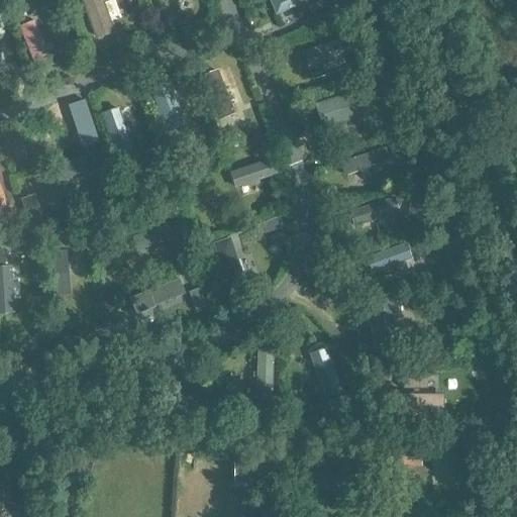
[(81,0),(96,39),(114,32),(104,5),(108,4),(106,0),(81,0)]
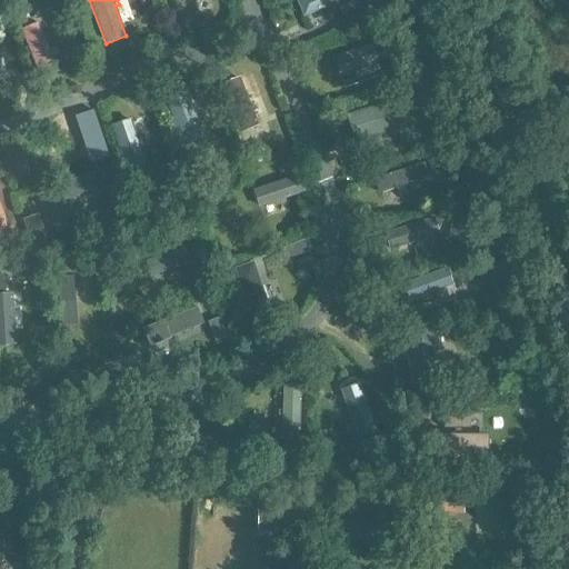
[(345,0),(305,0),(300,2),(308,18),(331,7),(333,13),(346,8),(342,1),(345,0)]
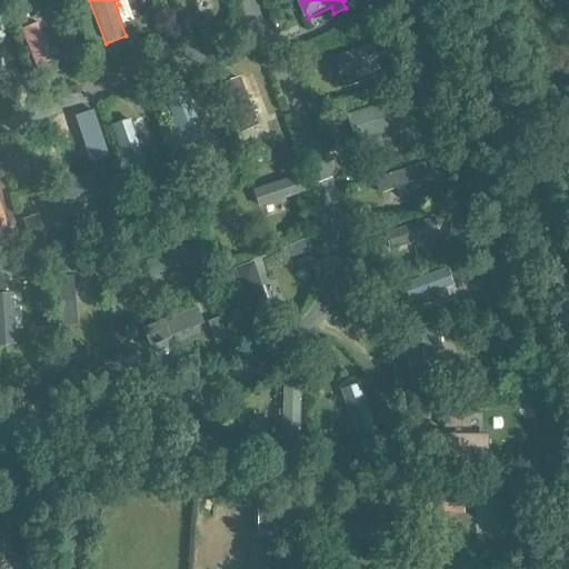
[(192,21),(180,15),(173,27),(186,33),(192,21)]
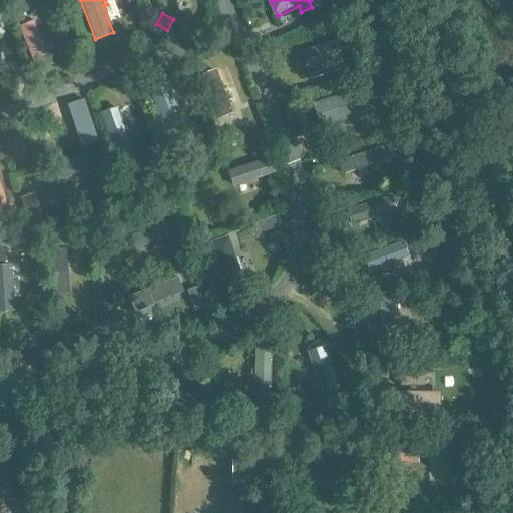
[(24,72),(42,68),(36,34),(18,37),(24,72)]
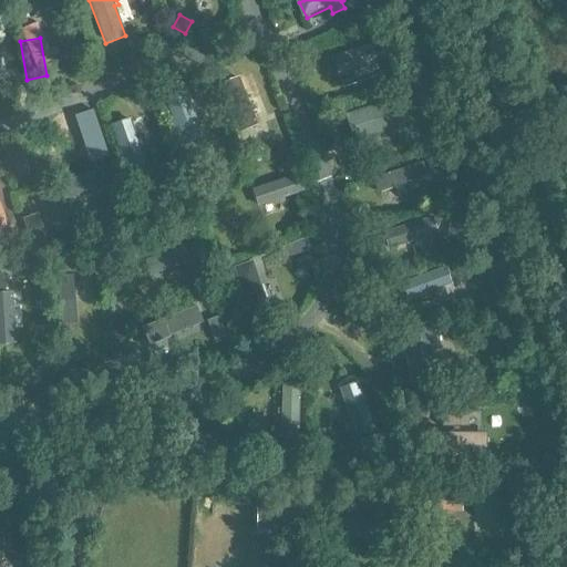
[(385,70),(383,62),(393,59),(387,38),(333,57),(341,76),(372,65),(374,73),(385,70)]
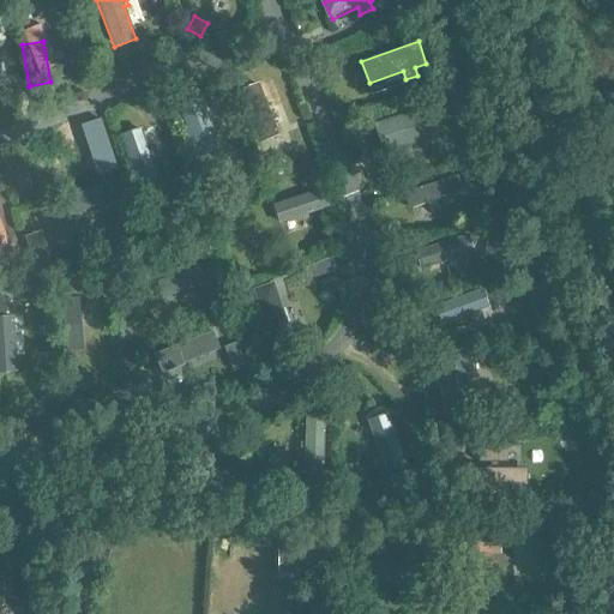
[(384,155),(433,139),(423,109),(374,124),(384,155)]
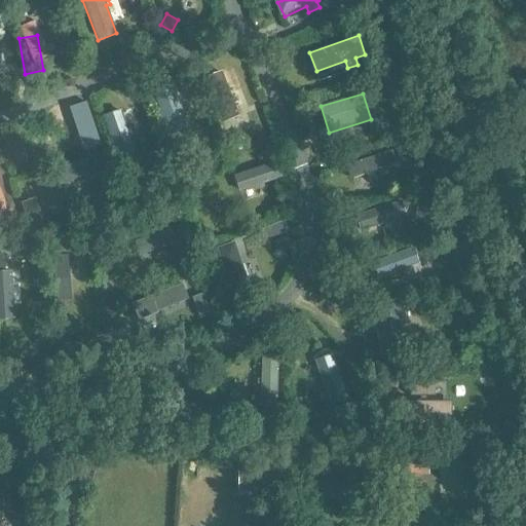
[(128,125),(123,108),(105,114),(118,155),(137,149),(132,134),(139,132),(137,122),(128,125)]
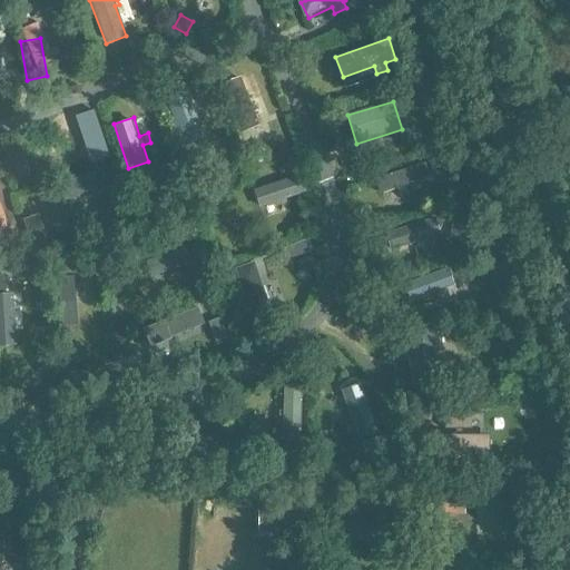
[(90,131),(75,139),(85,160),(100,154),(90,131)]
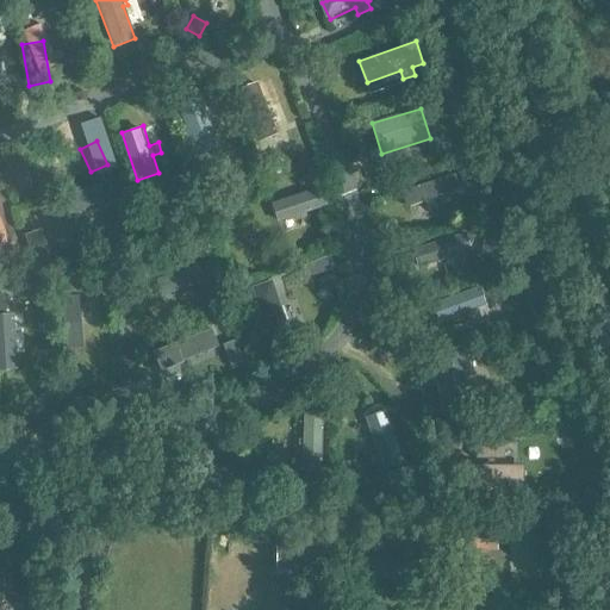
[(479,143),(461,143),(461,156),(479,156),(479,143)]
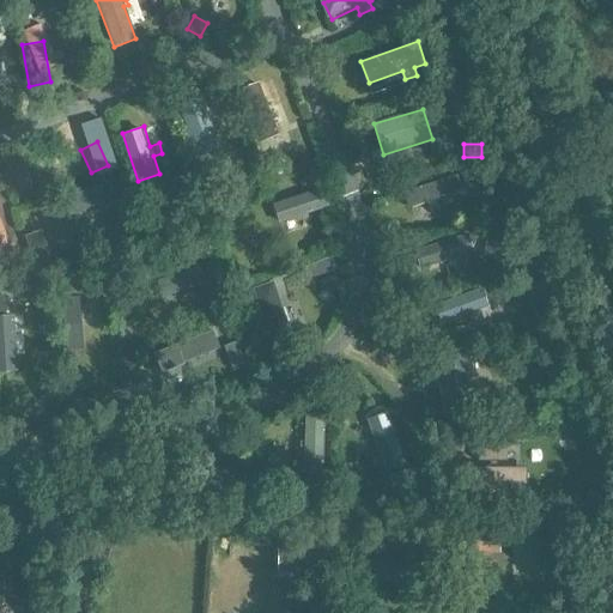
[(280,171),(263,178),(269,192),(286,186),(280,171)]
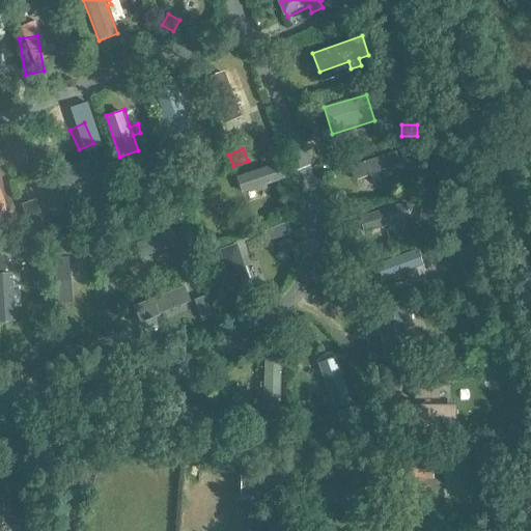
[(14,159),(17,170),(25,168),(21,157),(14,159)]
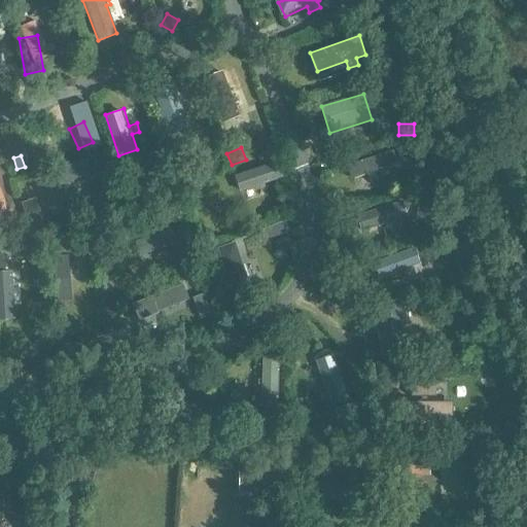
[(30,224),(43,219),(35,199),(22,204),(30,224)]
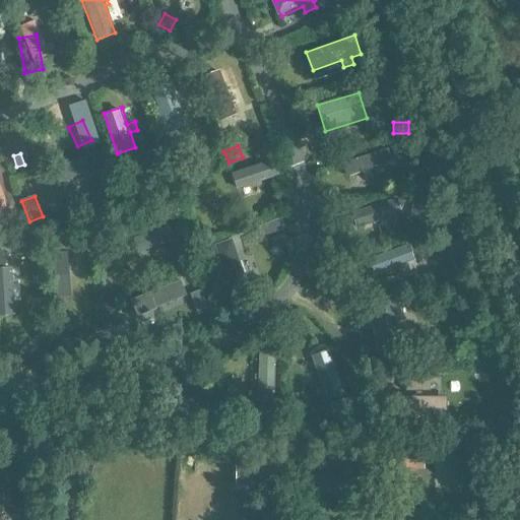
[(269,223),(273,234),(285,229),(281,218),(269,223)]
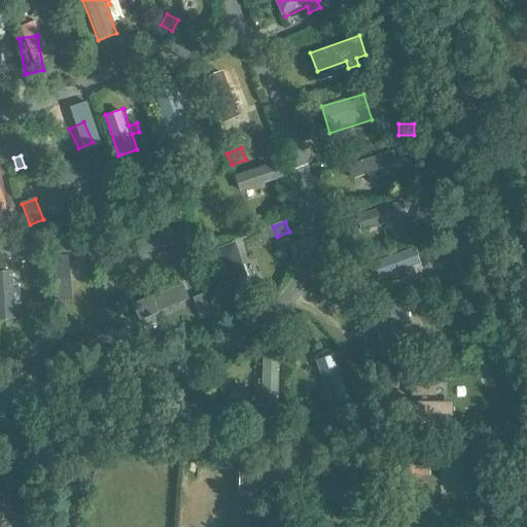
[(417,272),(415,267),(418,266),(414,252),(377,264),(381,277),(405,270),(407,275),(417,272)]
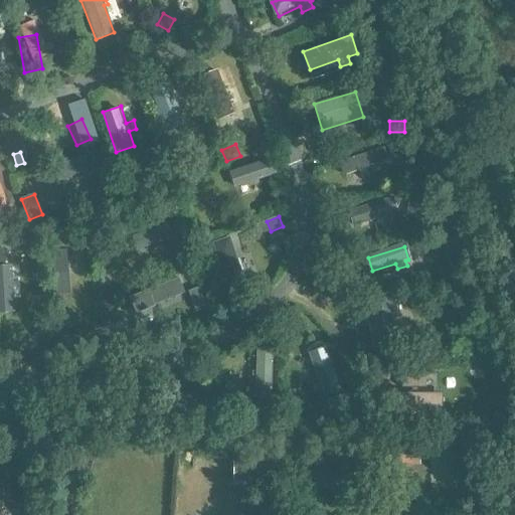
[(13,266),(0,266),(0,309),(15,309),(13,266)]
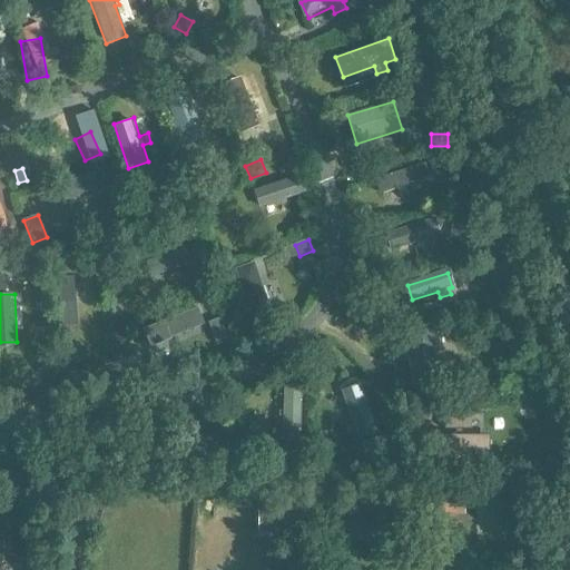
[(223,317),(209,323),(214,334),(227,328),(223,317)]
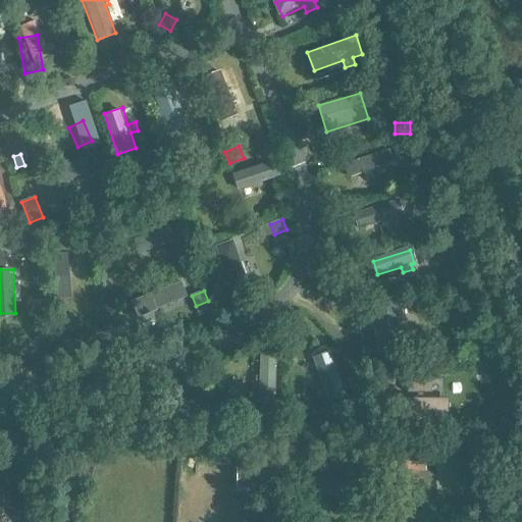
[(370,306),(378,353),(393,351),(387,319),(406,316),(403,300),(370,306)]
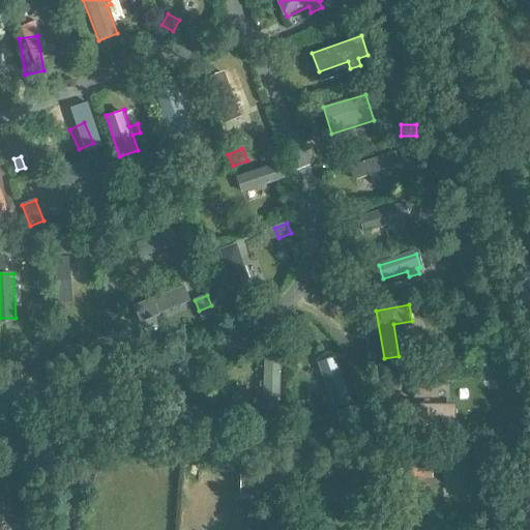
[(281,409),(282,381),(283,359),(266,358),(264,408),(281,409)]
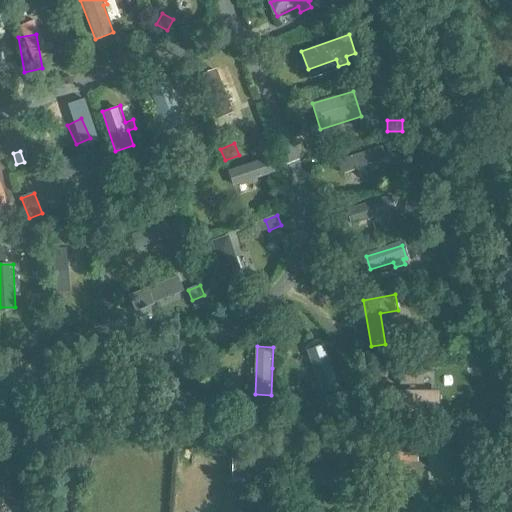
[(399,372),(399,386),(420,386),(420,372),(399,372)]
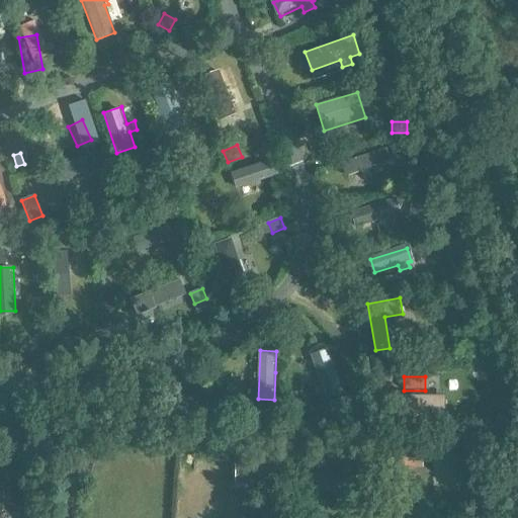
[(335,416),(331,404),(322,407),(326,420),(335,416)]
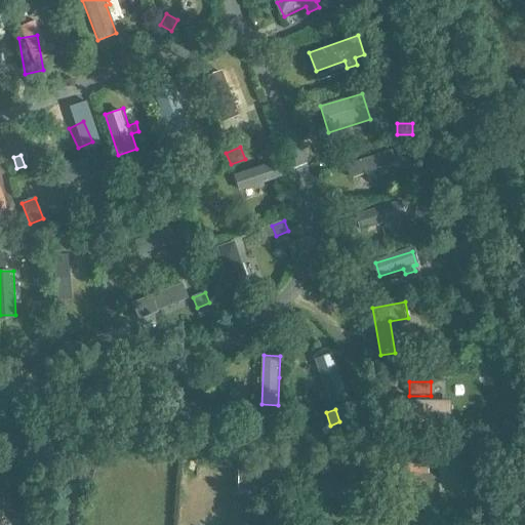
[(397,475),(429,474),(428,454),(396,455),(397,475)]
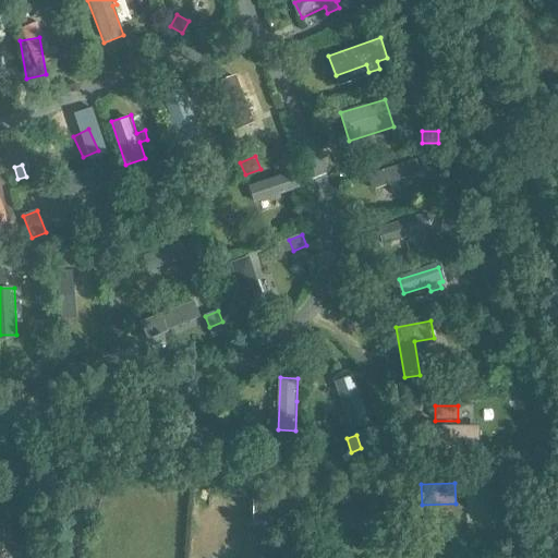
[(348,507),(377,509),(379,490),(349,488),(348,507)]
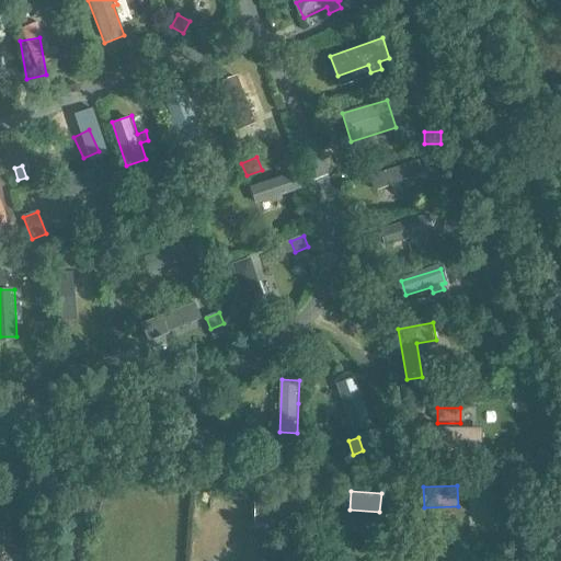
[(272,522),(298,522),(298,494),(254,495),(254,524),(272,524),(272,522)]
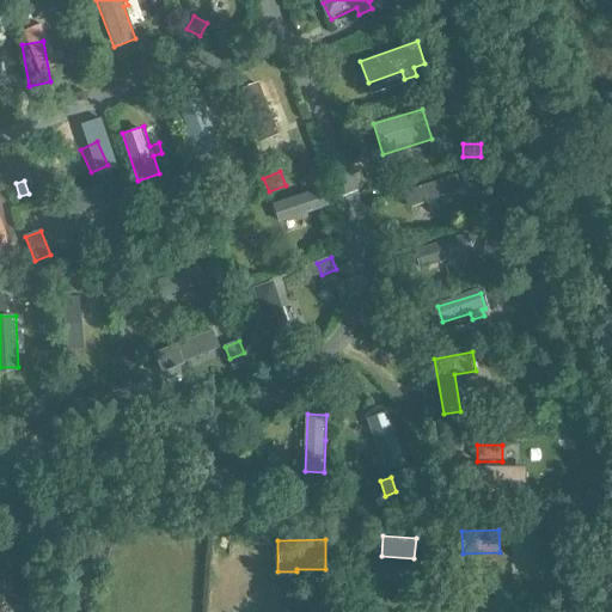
[(500,561),(465,560),(465,568),(499,569),(500,561)]
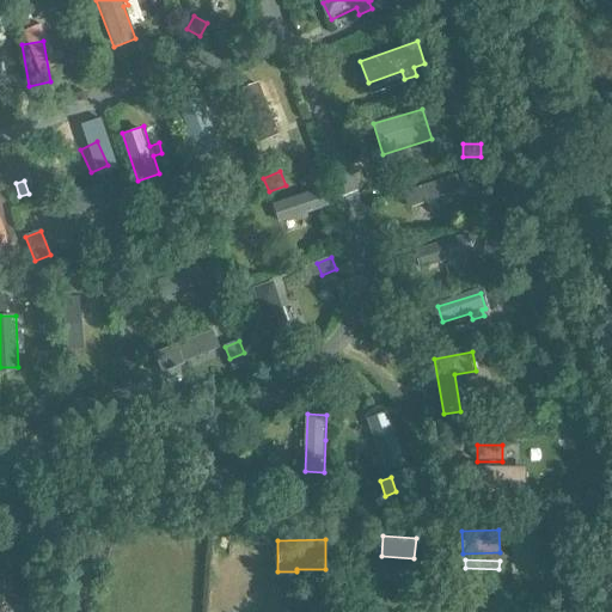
[(325,589),(325,574),(277,575),(277,592),(325,589)]
